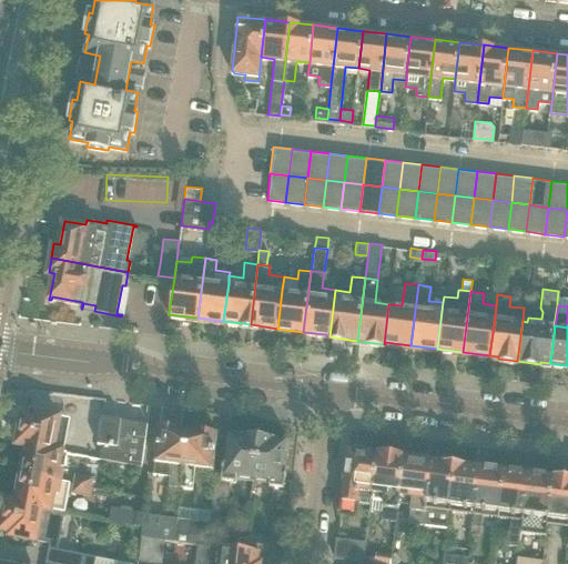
[(20,422),(17,442),(27,443),(52,447),(62,450),(66,433),(56,431),(58,415),(28,410),(26,423),(20,422)]
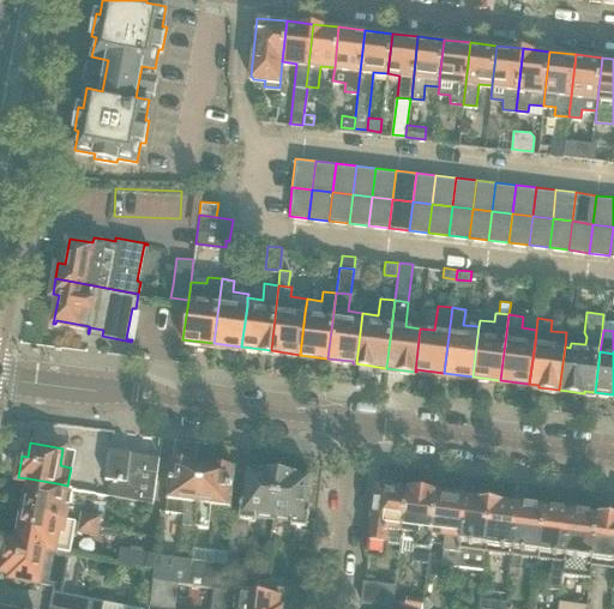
[(110,478),(108,493),(108,495),(154,501),(160,454),(109,448),(108,456),(106,477),(110,478)]
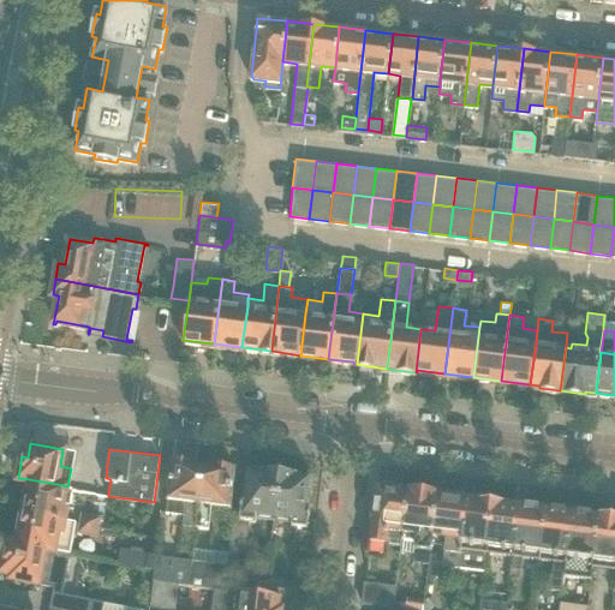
[(167,498),(165,510),(184,513),(183,524),(193,525),(202,462),(193,462),(193,460),(189,460),(187,456),(179,456),(177,458),(172,458),(168,482),(167,498)]
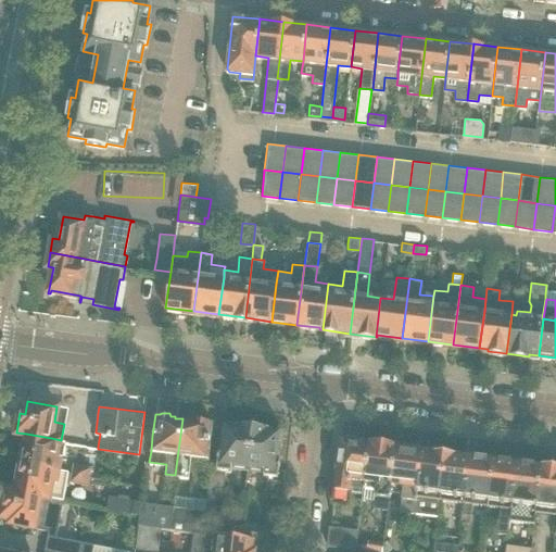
[(182,418),(175,475),(189,477),(191,455),(206,458),(211,421),(207,421),(205,418),(198,417),(196,418),(192,418),(191,421),(182,418)]
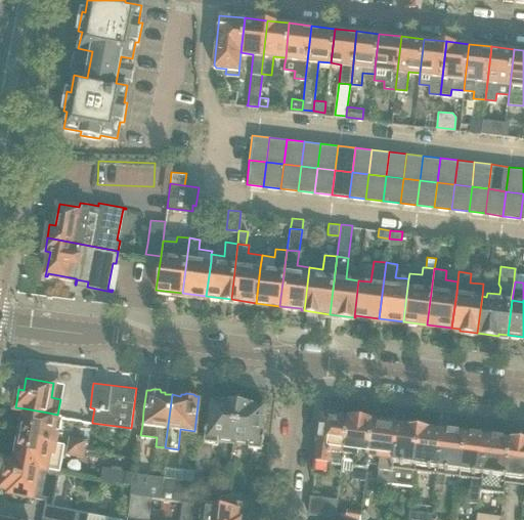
[(217,439),(233,441),(238,399),(235,399),(233,398),(228,397),(226,398),(220,397),(220,398),(211,397),(206,438),(199,437),(195,458),(210,460),(212,442),(217,443),(217,439)]
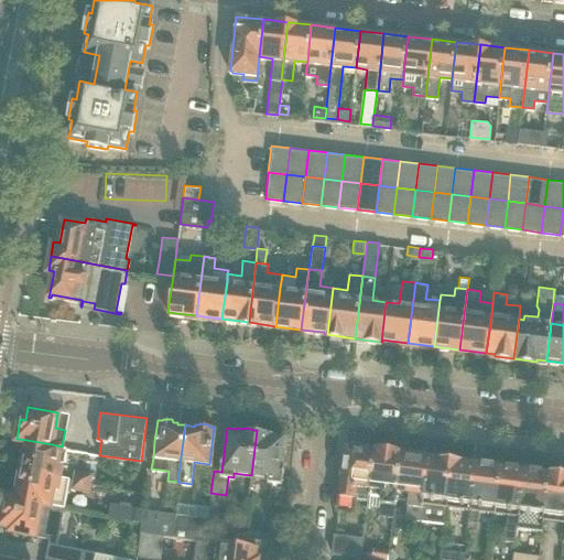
[(257,430),(251,475),(267,477),(266,482),(271,482),(269,499),(285,502),(289,476),(282,475),(283,465),(281,465),(284,435),(274,434),(274,432),(269,432),(267,430),(261,429),(258,430),(257,430)]
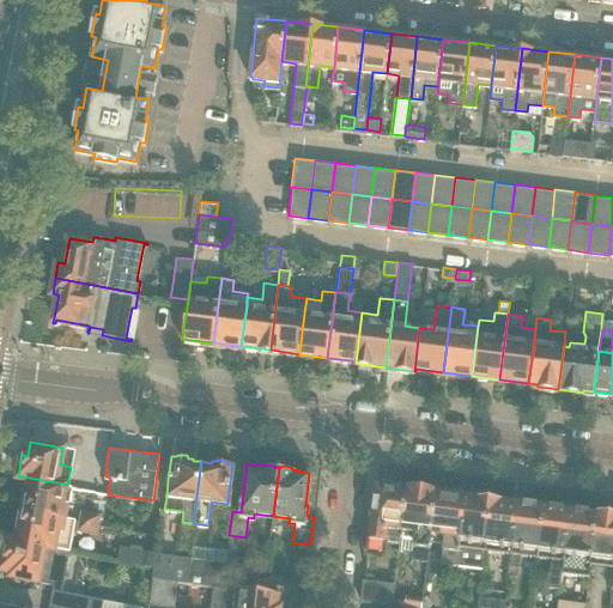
[(29,478),(23,509),(66,517),(68,505),(64,504),(67,485),(56,482),(29,478)]
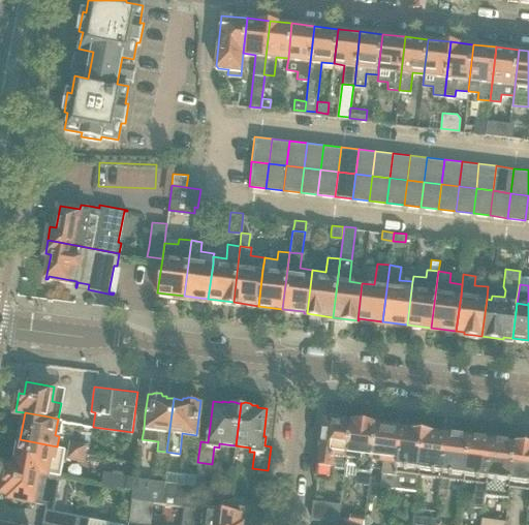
[(332,462),(346,464),(352,418),(351,418),(351,420),(348,420),(347,418),(341,417),(338,418),(325,415),(317,476),(330,479),(332,462)]
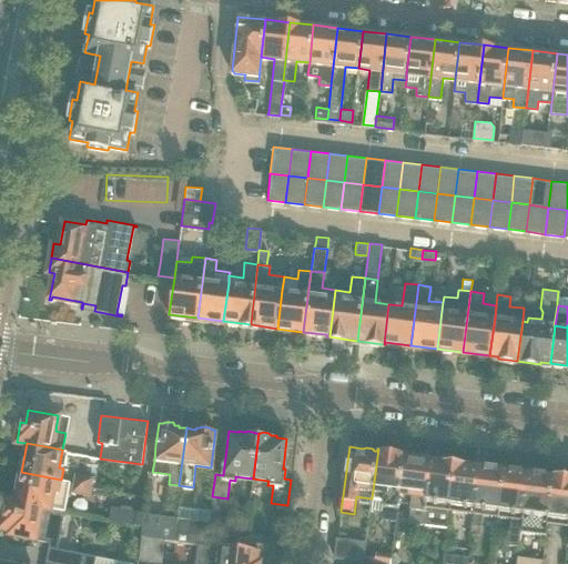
[(371,509),(371,511),(382,512),(381,519),(396,521),(398,502),(405,454),(403,454),(404,452),(378,449),(378,451),(372,499),(371,509)]
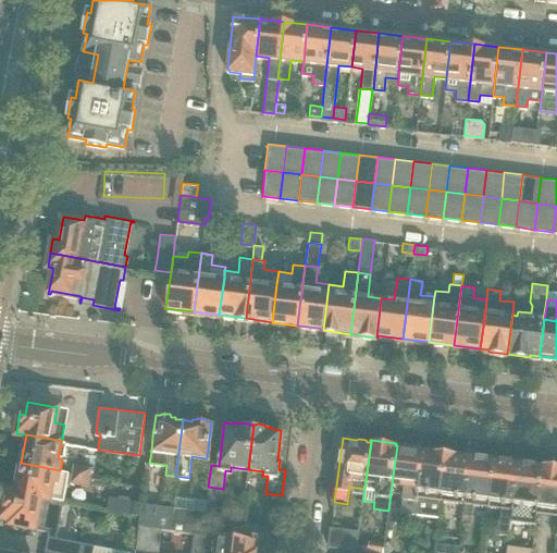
[(399,512),(417,514),(424,449),(411,446),(410,444),(403,443),(400,445),(397,445),(392,492),(401,493),(399,512)]
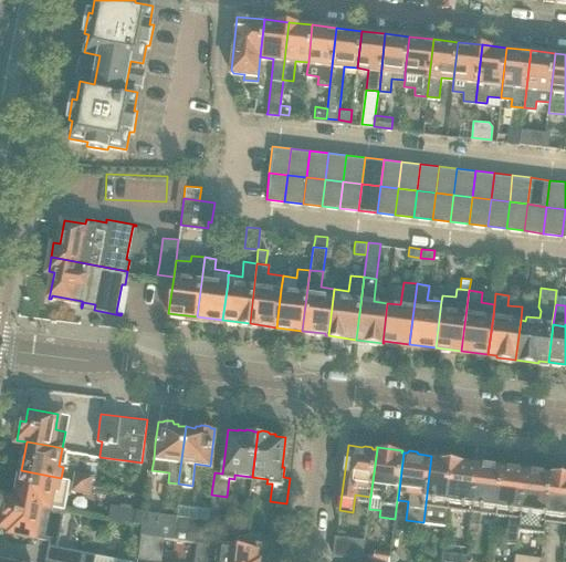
[(447,526),(450,508),(456,459),(431,456),(423,522),(447,526)]
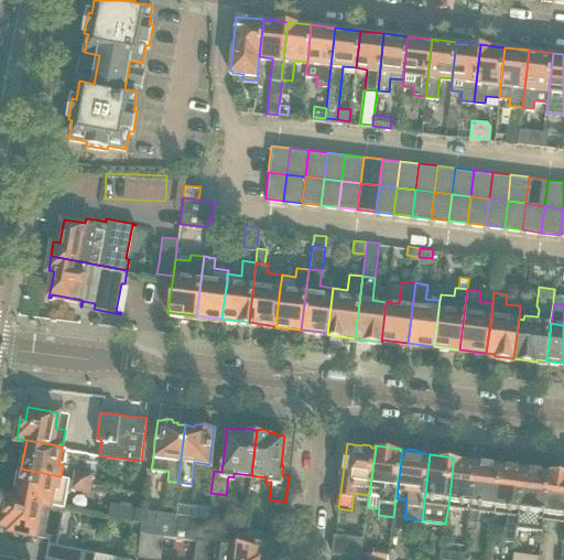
[(448,506),(473,508),(478,461),(454,458),(448,506)]
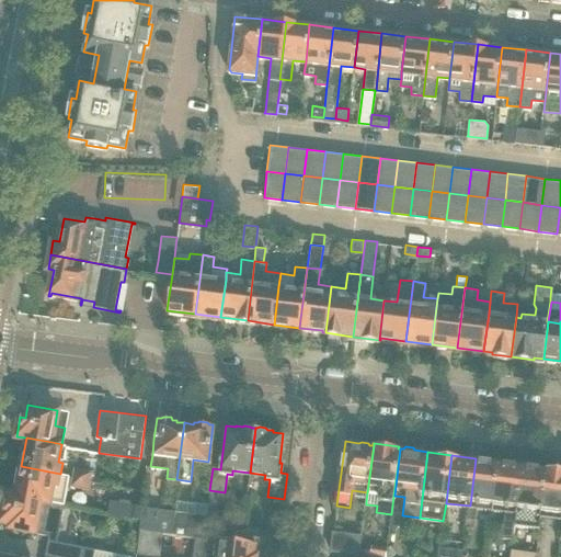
[(470,506),(492,509),(499,461),(476,458),(470,506)]
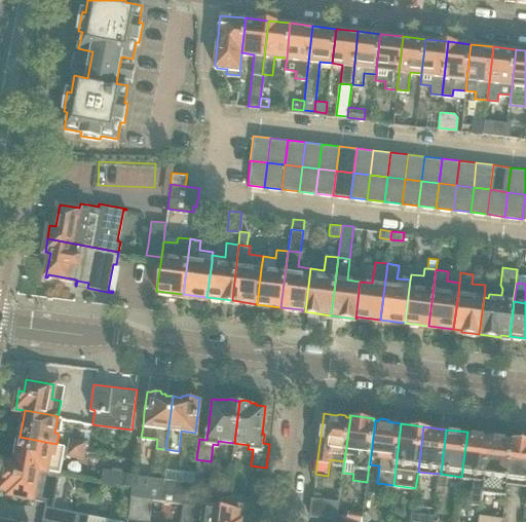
[(467,432),(461,477),(473,479),(472,490),(471,490),(468,502),(480,504),(482,490),(489,435),(467,432)]
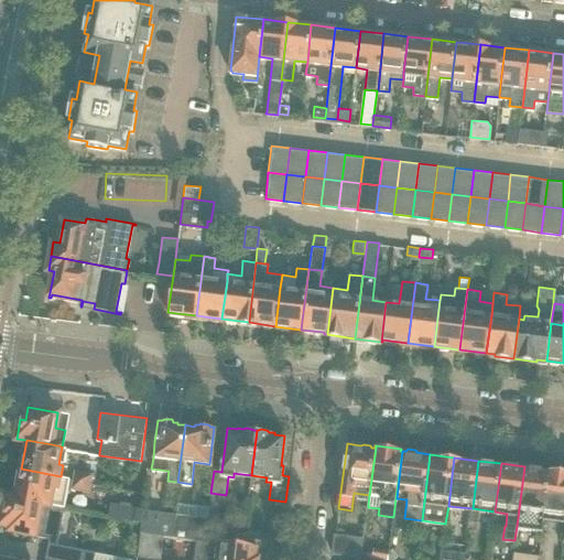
[(524,466),(517,526),(518,526),(540,529),(542,512),(548,470),(524,466)]
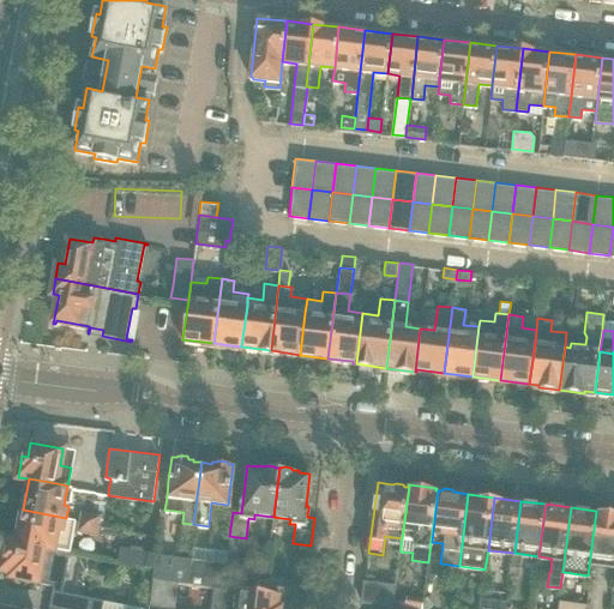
[(17,540),(17,542),(70,552),(73,531),(73,530),(76,519),(66,518),(23,510),(19,531),(17,540)]
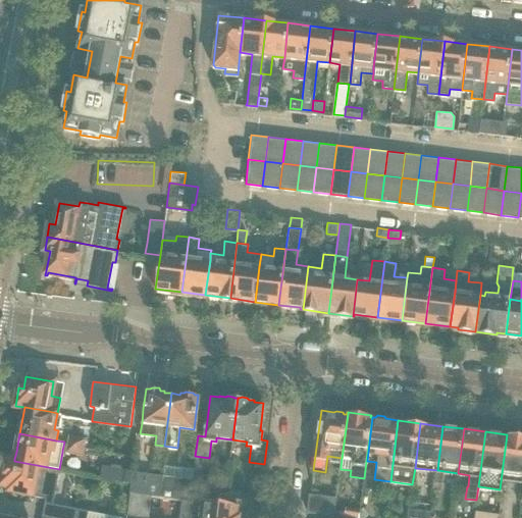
[(68,434),(66,443),(84,446),(85,438),(86,437),(68,434)]
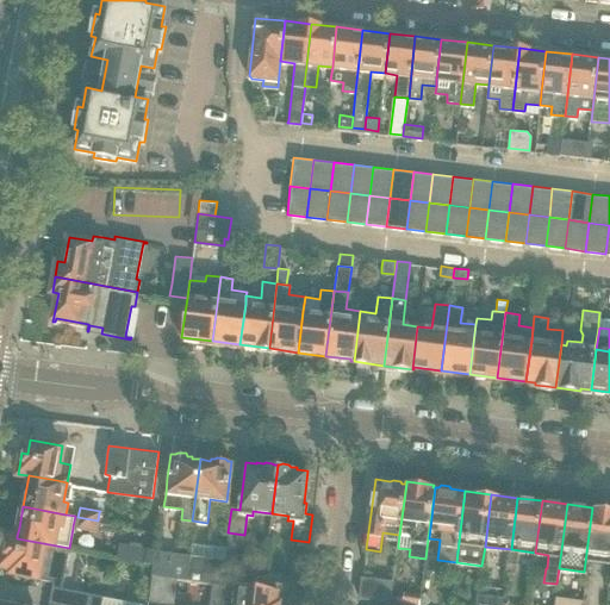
[(609,509),(592,507),(586,553),(609,555),(609,509)]
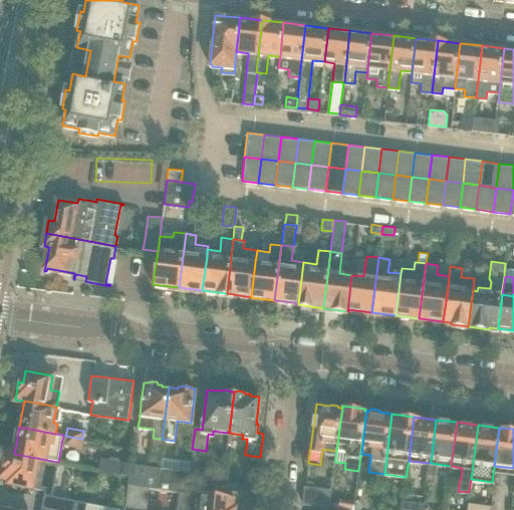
[(61,445),(64,444),(81,447),(81,446),(82,439),(65,436),(63,435),(61,444),(61,445)]
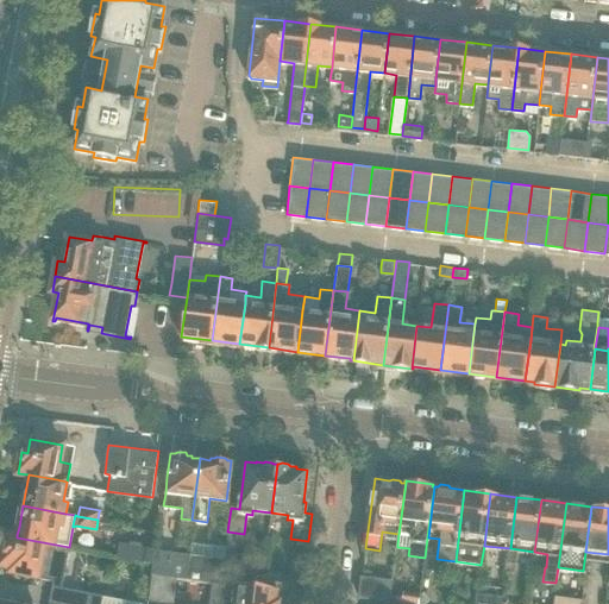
[(6,535),(0,565),(20,568),(19,573),(38,577),(52,579),(49,601),(66,603),(100,603),(102,595),(61,587),(62,585),(69,547),(17,538),(6,535)]
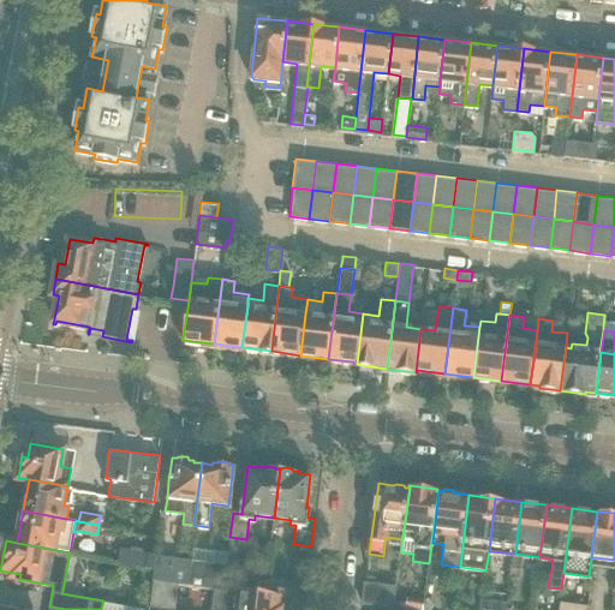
[(118,561),(154,567),(156,555),(156,551),(120,545),(118,561)]
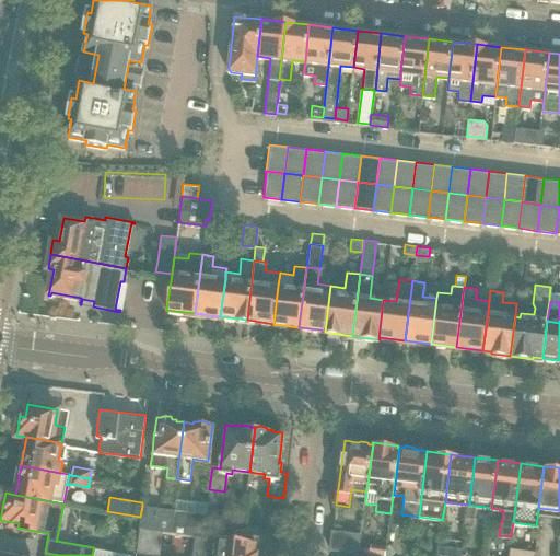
[(140,517),(139,528),(164,531),(171,531),(173,509),(142,506),(140,517)]
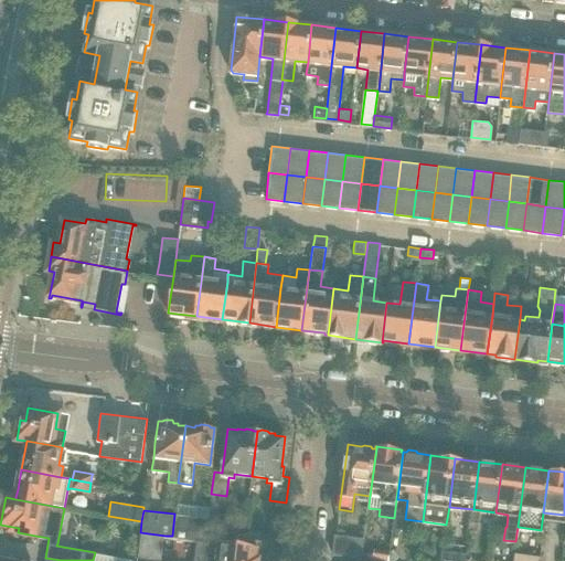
[(174,514),(172,536),(196,539),(204,540),(206,518),(174,514)]
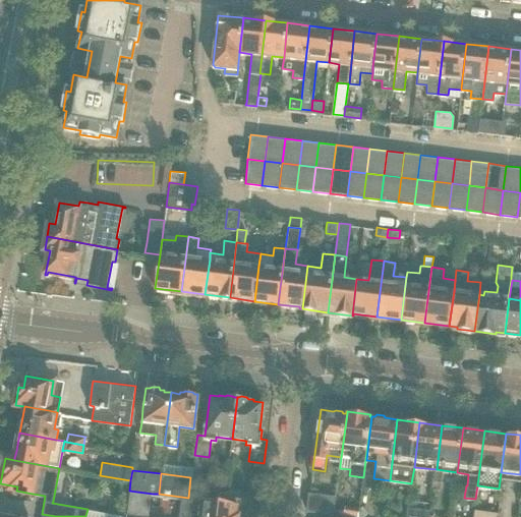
[(181,497),(178,516),(237,516),(238,515),(235,515),(236,505),(245,506),(246,492),(227,489),(225,489),(223,503),(203,501),(196,500),(188,498),(181,497)]
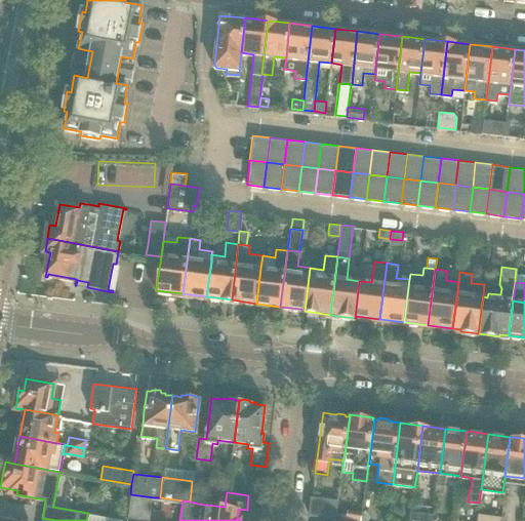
[(154,497),(130,494),(127,516),(151,519),(154,497)]
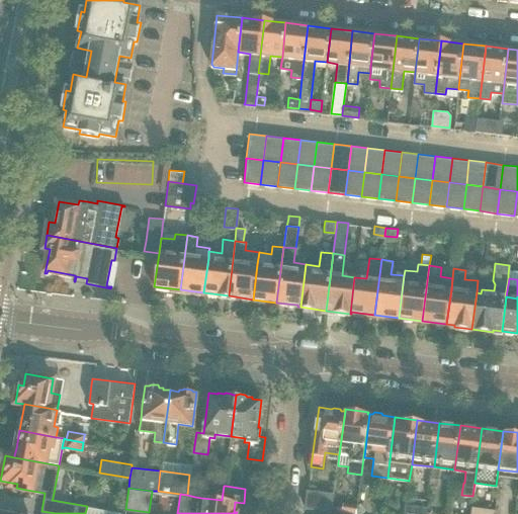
[(308,490),(306,507),(331,510),(333,494),(308,490)]
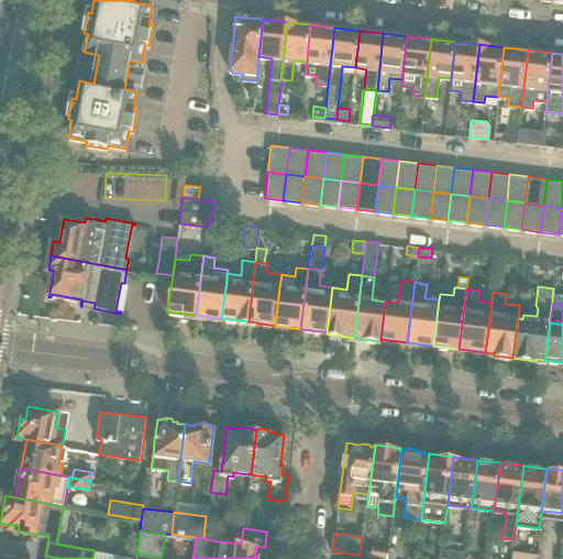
[(373,545),(371,556),(386,558),(387,547),(373,545)]
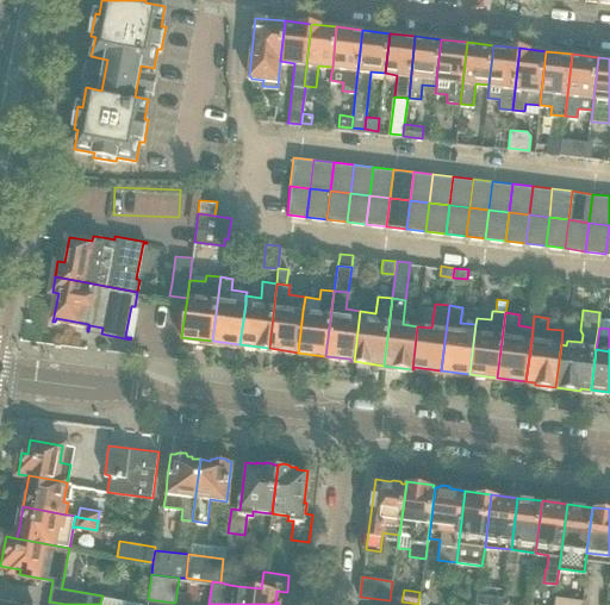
[(477,604),(503,604),(505,597),(478,593),(477,604)]
